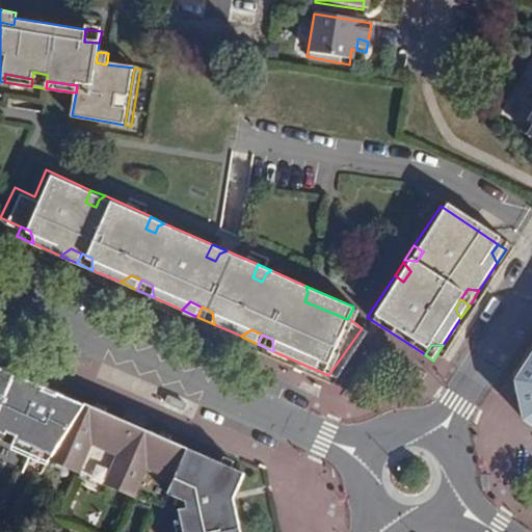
[(531,364),(531,352),(515,378),(524,418),(531,423),(531,414),(531,413),(523,378),(531,364)]
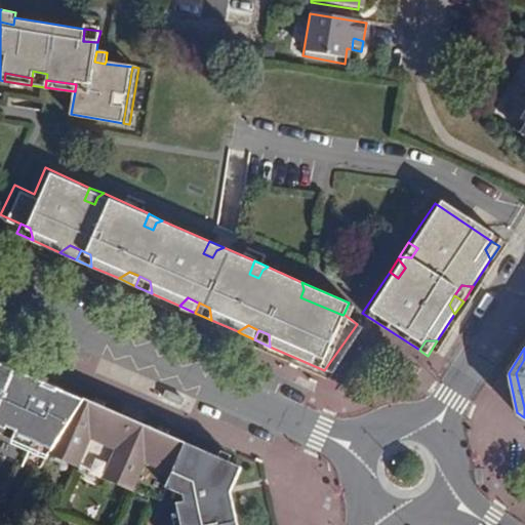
[(0,362),(0,427),(0,428),(2,422),(12,427),(10,433),(51,449),(84,399),(0,362)]
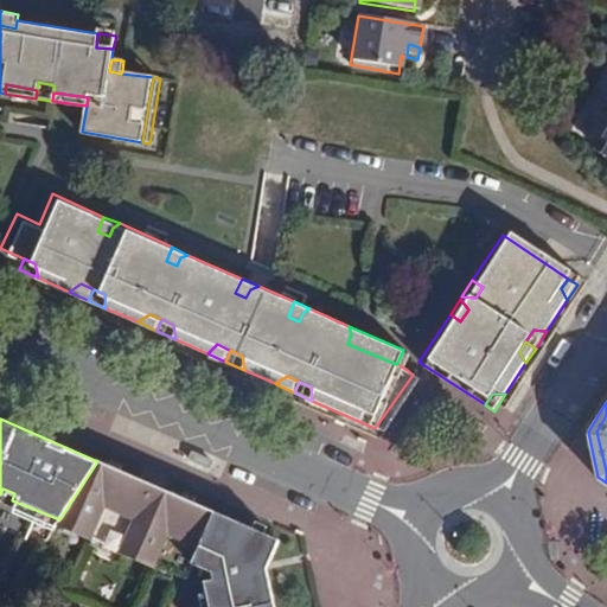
[(279,541),(97,461),(59,519),(57,523),(202,587),(204,606),(272,606),(264,572),(279,541)]
